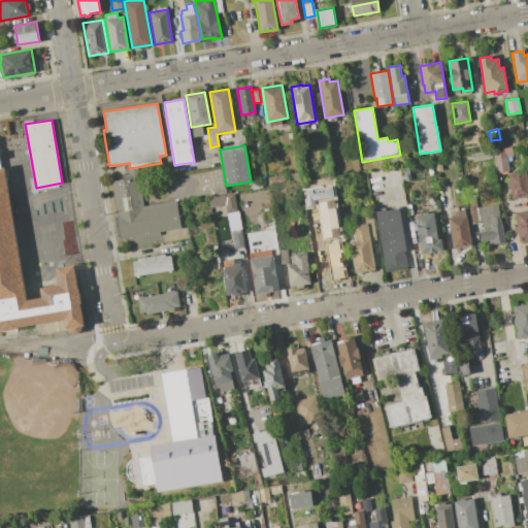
[(491,151),(492,158),(472,161),(471,154),(491,151)]
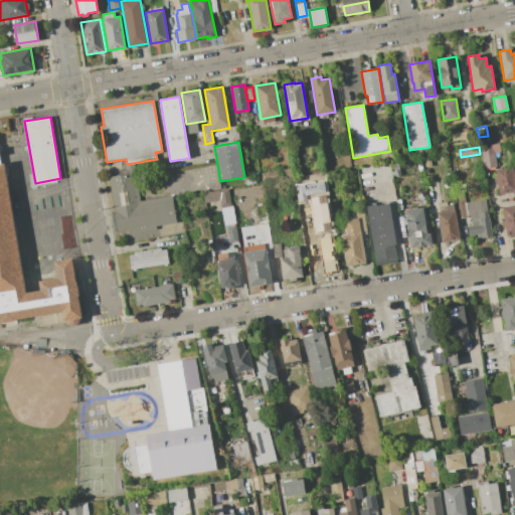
[(480,148),(490,147),(490,152),(494,151),(497,167),(483,169),(480,148)]
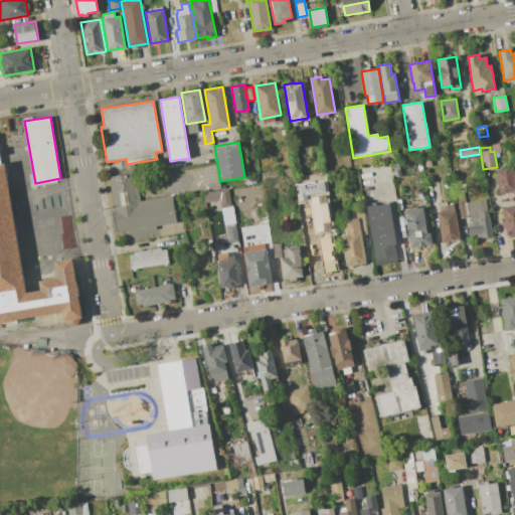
[(0,319),(62,310),(64,319),(81,316),(71,256),(49,261),(52,275),(36,278),(38,289),(25,291),(4,164),(0,164),(0,319)]
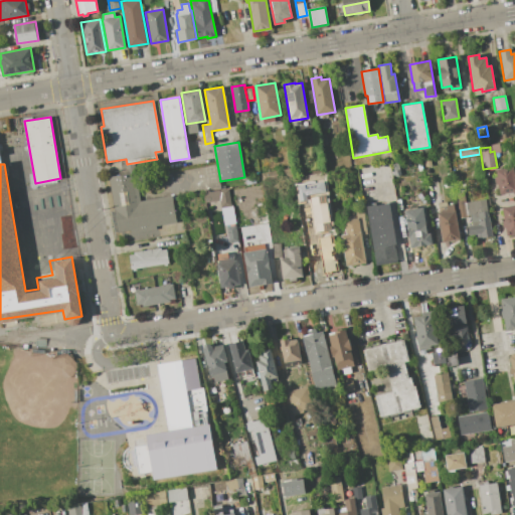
[(514,167),(514,173),(514,192),(500,195),(498,186),(494,186),(493,177),(497,177),(496,170),(514,167)]
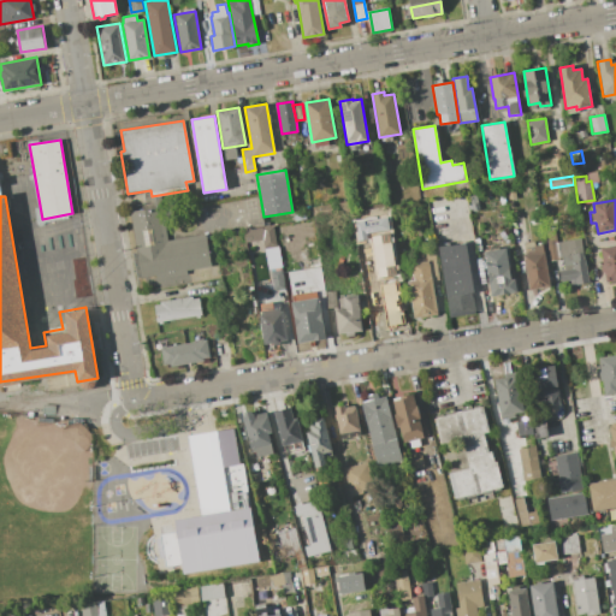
[(311,207),(333,203),(335,214),(313,219),(311,207)]
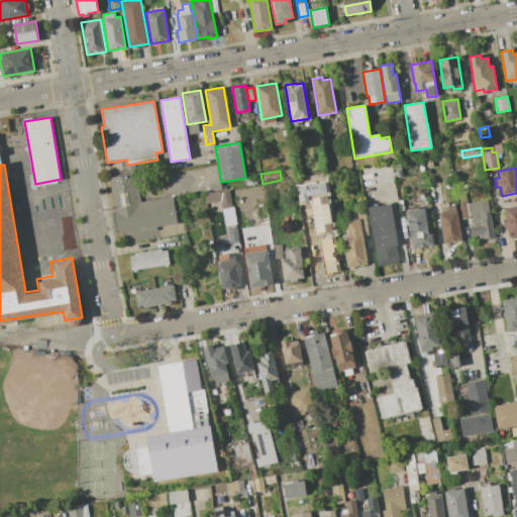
[(109,178),(136,173),(141,202),(174,197),(178,222),(157,226),(157,230),(131,234),(130,230),(118,232),(109,178)]
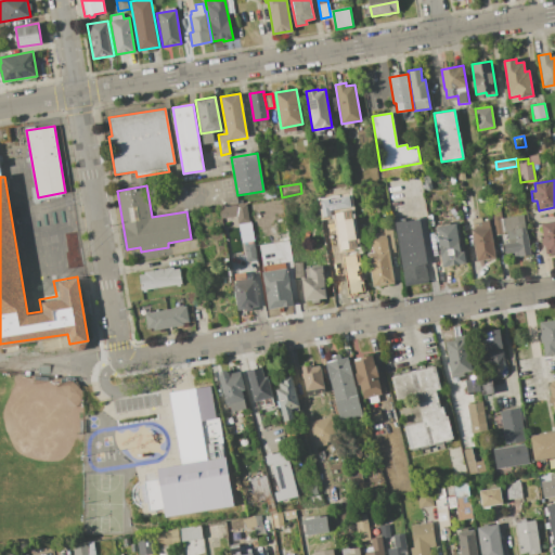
[(248,221),(237,222),(236,215),(227,216),(226,207),(246,204),(248,221)]
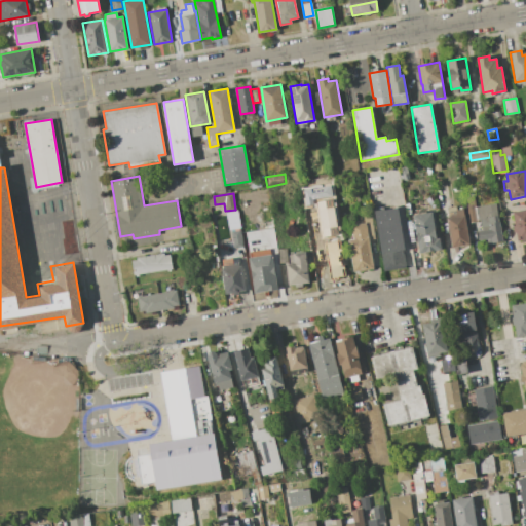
[(503,241),(487,243),(487,239),(479,240),(478,231),(482,230),(480,220),(476,220),(474,208),(497,203),(503,241)]
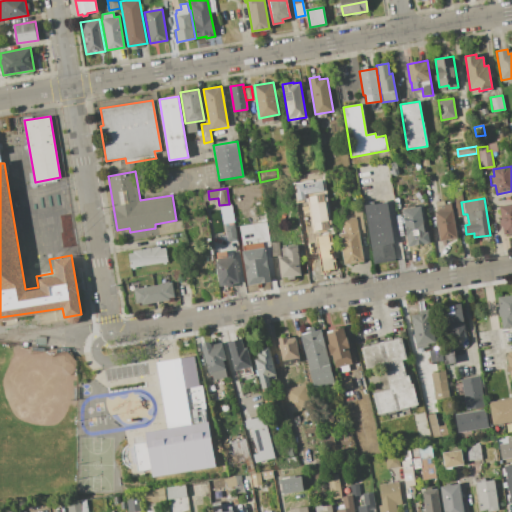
[(386,202),(396,260),(374,263),(368,223),(367,224),(364,205),(374,203),(374,204),(386,202)]
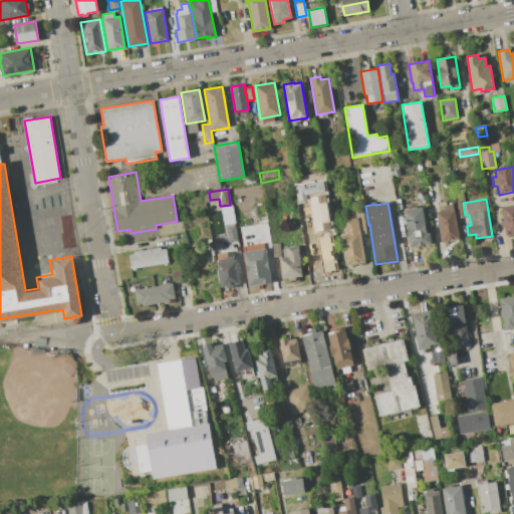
[(513,204),(513,233),(506,235),(505,227),(502,228),(501,220),(504,220),(501,207),(513,204)]
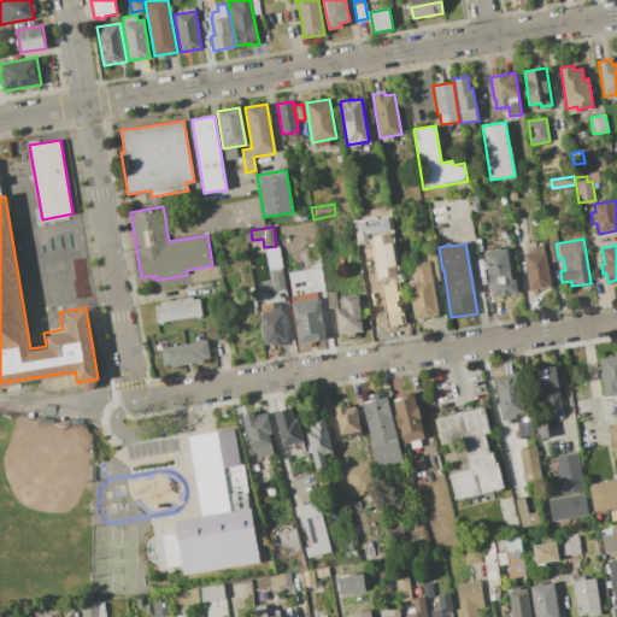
[(485,252),(506,248),(511,280),(515,280),(517,292),(492,297),(485,252)]
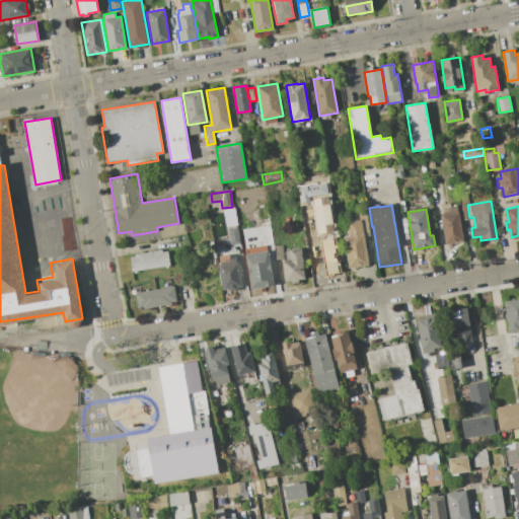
[(463,241),(446,243),(441,215),(458,212),(463,241)]
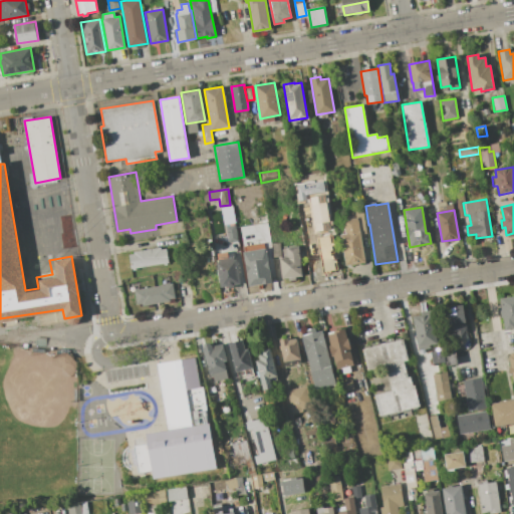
[(365,262),(345,265),(339,234),(344,233),(342,220),(358,217),(365,262)]
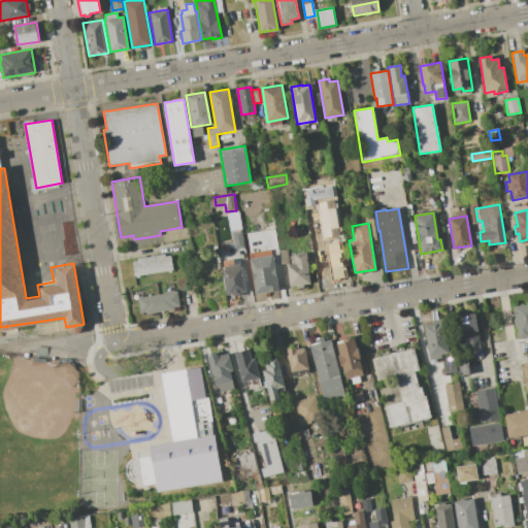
[(240,231),(243,248),(235,250),(232,232),(240,231)]
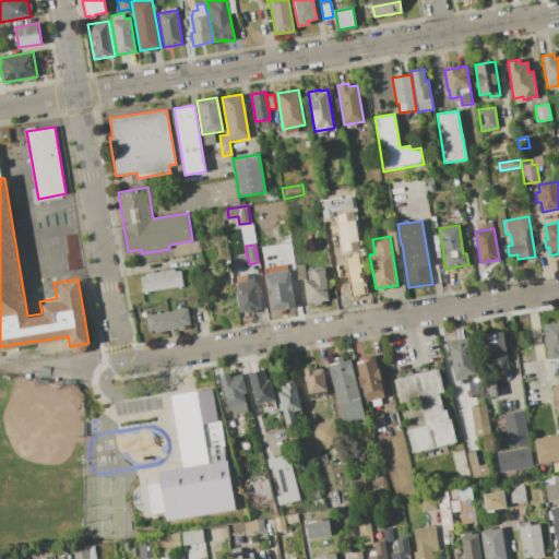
[(358,259),(364,294),(343,297),(337,262),(358,259)]
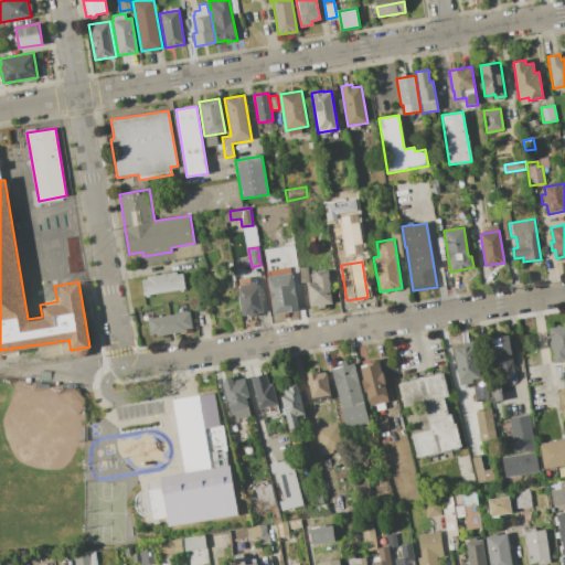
[(329,270),(332,304),(326,304),(326,307),(317,308),(316,305),(309,306),(307,284),(316,283),(315,272),(329,270)]
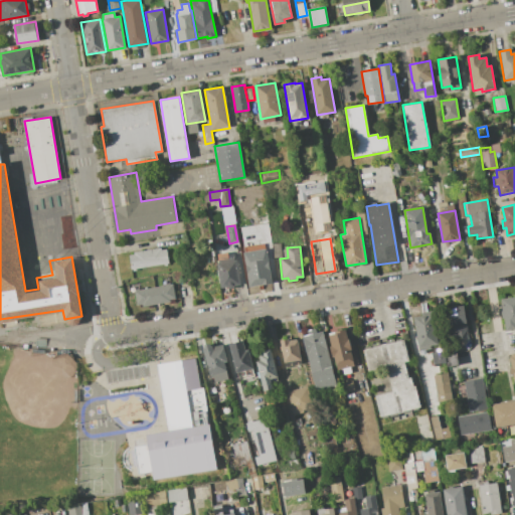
[(169,263),(131,269),(129,255),(133,254),(133,252),(161,247),(161,249),(166,248),(169,263)]
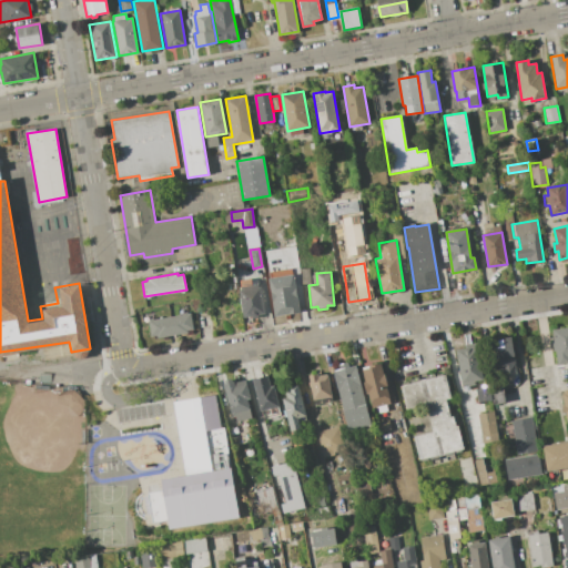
[(294,275),(301,312),(274,316),(269,280),(294,275)]
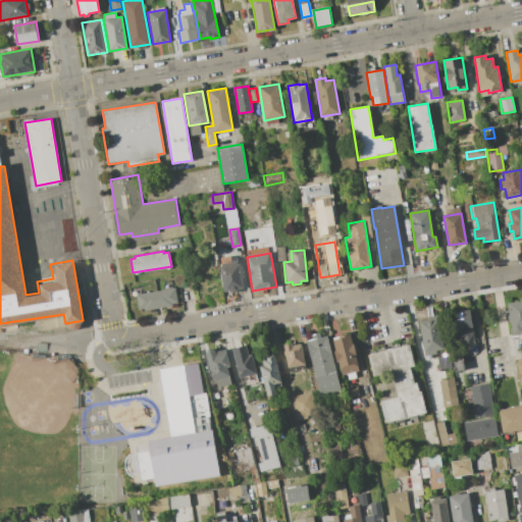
[(239,261),(243,289),(237,290),(237,292),(231,293),(231,291),(223,292),(219,263),(239,261)]
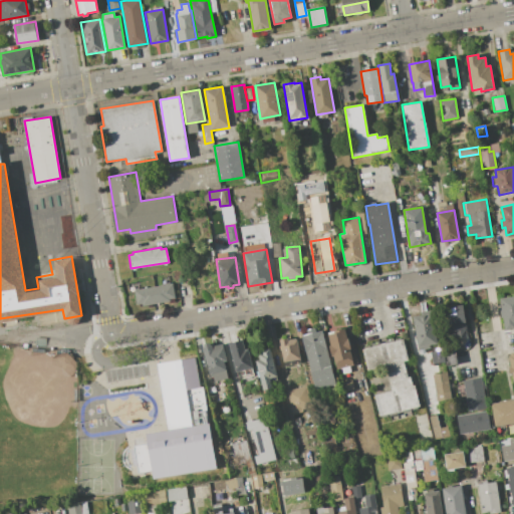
[(173,283),(176,298),(170,299),(170,301),(142,306),(142,303),(137,304),(134,289),(173,283)]
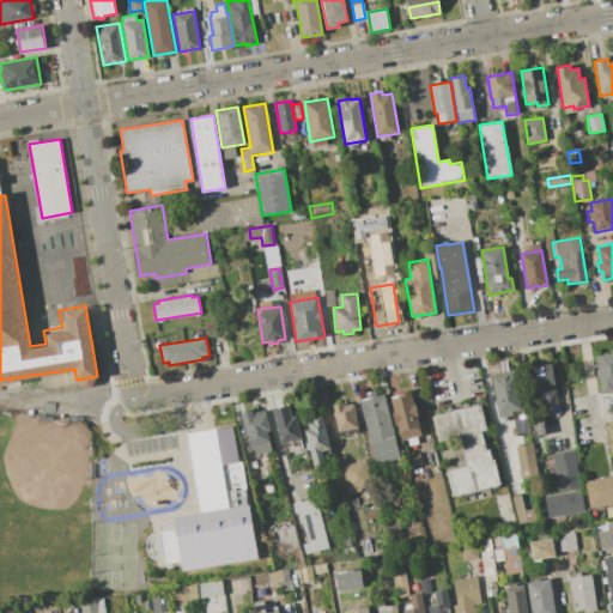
[(612,353),(612,392),(602,394),(596,357),(612,353)]
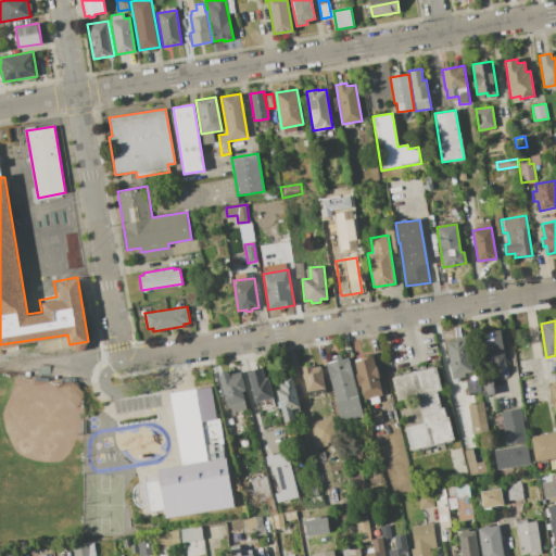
[(500,331),(504,356),(500,364),(491,358),(484,359),(480,335),(500,331)]
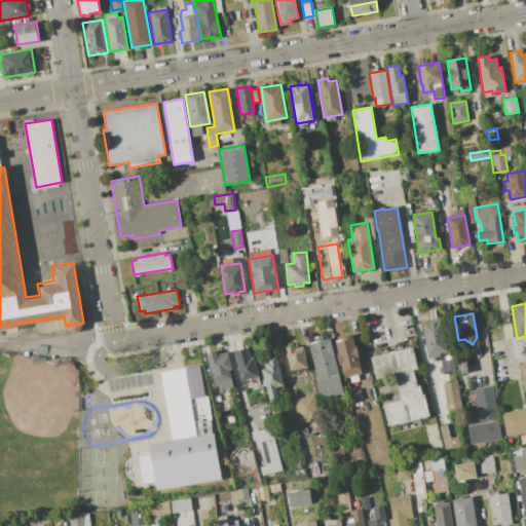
[(449,351),(427,355),(421,324),(443,320),(449,351)]
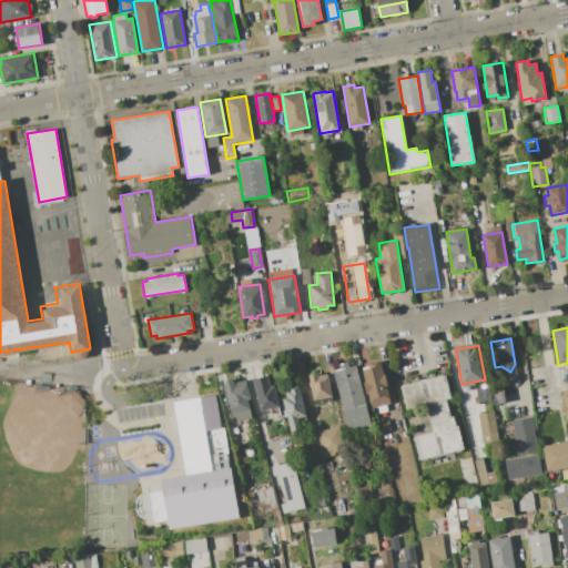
[(356,365),(372,425),(347,430),(332,371),(340,368),(338,365),(348,362),(350,366),(356,365)]
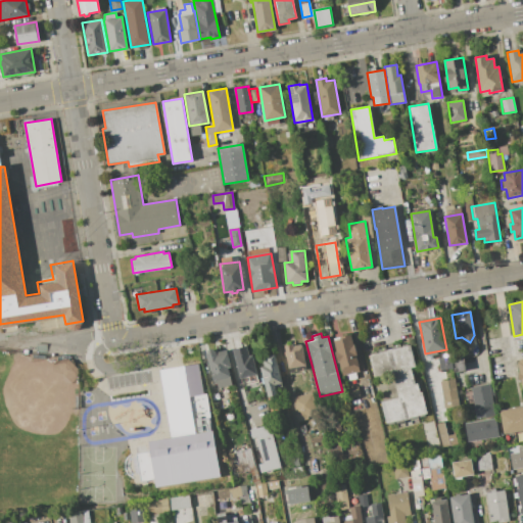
[(333,340),(345,337),(345,336),(350,334),(360,371),(355,372),(358,378),(349,380),(347,374),(342,375),(339,363),(337,363),(334,351),(336,351),(333,340)]
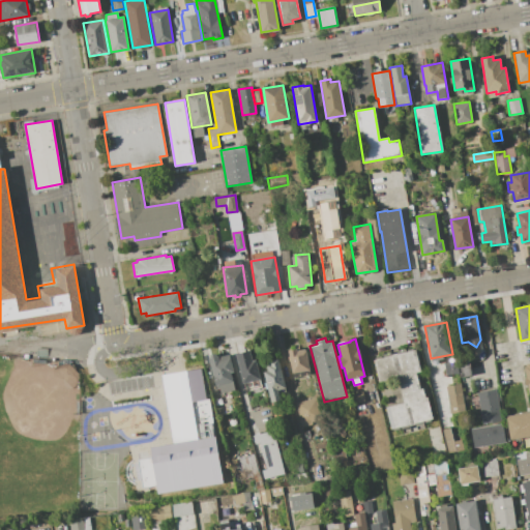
[(288,350),(298,348),(299,350),(306,349),(312,375),(293,378),(288,350)]
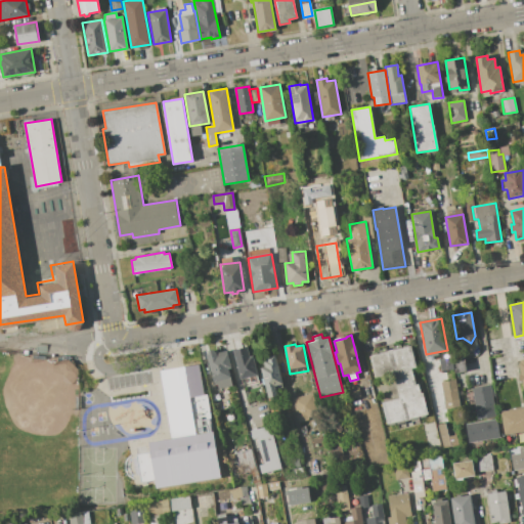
[(410,345),(417,367),(411,368),(416,385),(419,384),(421,393),(423,393),(428,415),(387,425),(381,403),(399,398),(393,374),(375,378),(369,355),(410,345)]
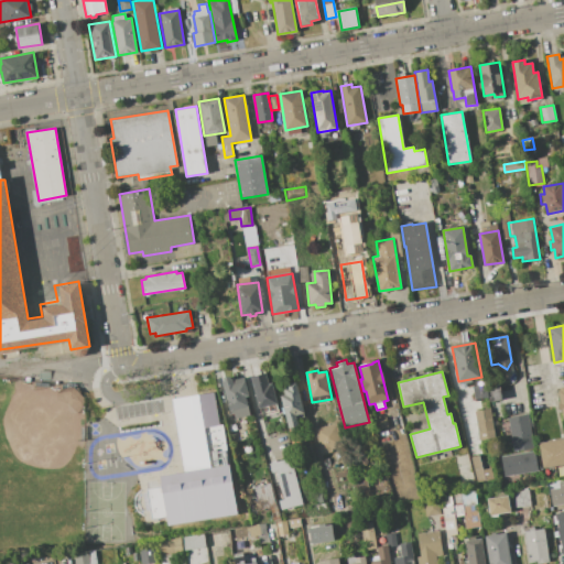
[(250,377),(267,372),(269,383),(273,383),(278,403),(259,408),(250,377)]
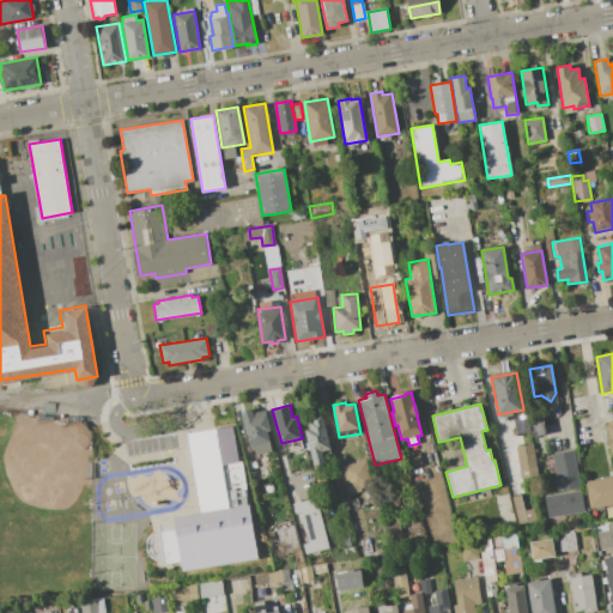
[(255,455),(254,450),(250,450),(241,411),(250,408),(250,412),(254,411),(254,413),(267,411),(272,430),(267,431),(272,450),(255,455)]
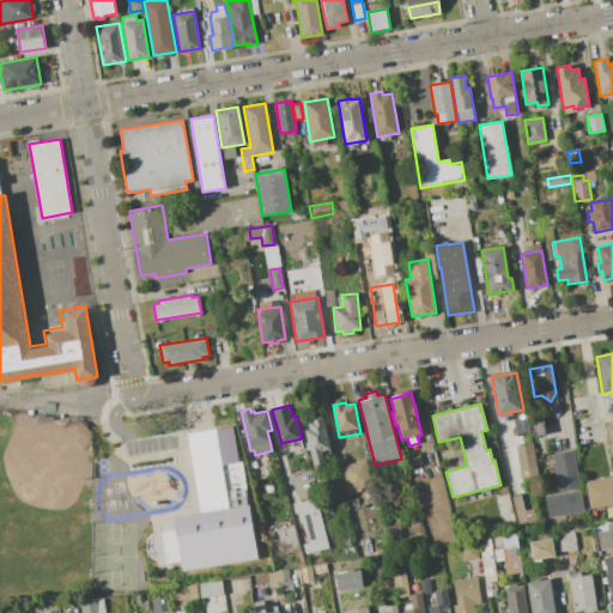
[(322,414),(332,453),(323,455),(325,463),(314,466),(309,450),(308,450),(305,442),(307,442),(304,430),(309,429),(308,422),(311,420),(310,418),(322,414)]
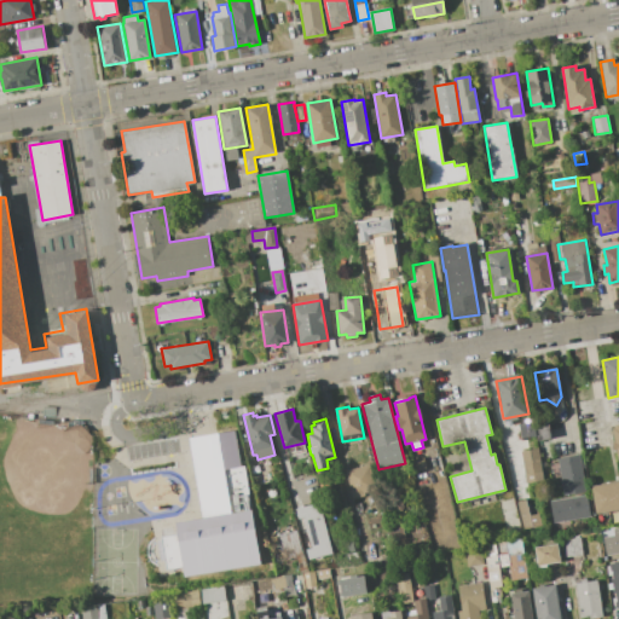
[(519,423),(541,421),(544,439),(537,440),(536,435),(520,438),(519,423)]
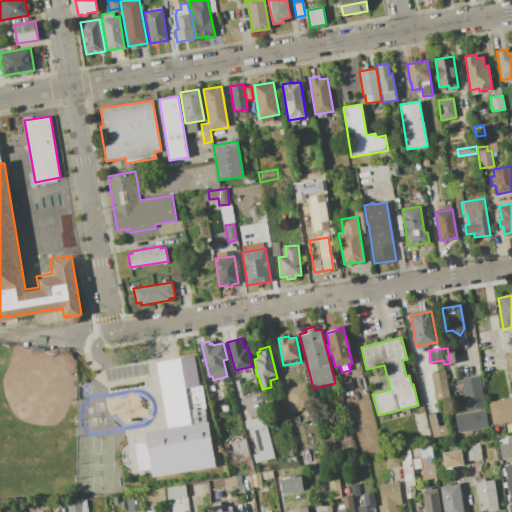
[(145,431),(167,427),(156,362),(193,355),(198,384),(201,384),(215,465),(152,475),(151,468),(138,470),(133,443),(147,441),(145,431)]
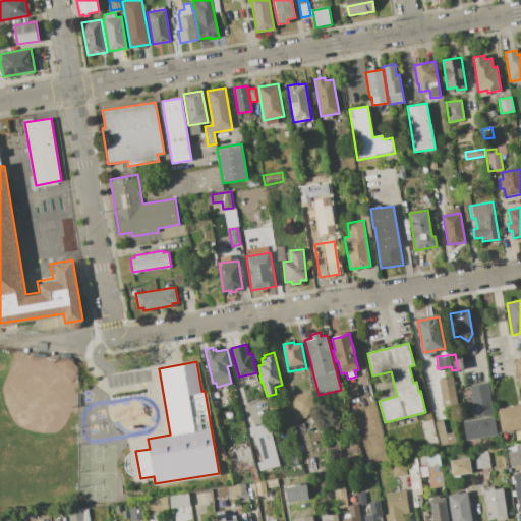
[(458,404),(443,407),(438,380),(453,377),(458,404)]
